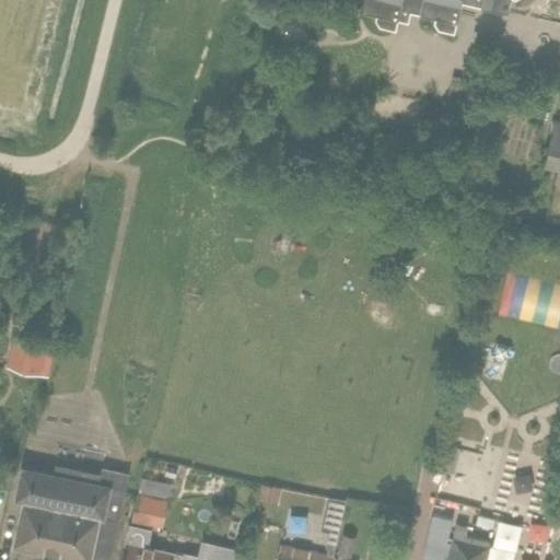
[(362,0),(361,10),(376,13),(375,19),(380,25),(395,28),(397,19),(408,21),(410,11),(434,16),(433,21),(438,27),(454,32),(461,1),(506,12),(510,0),(362,0)]
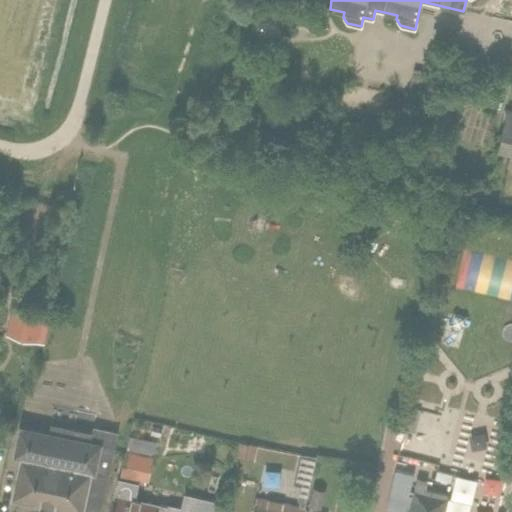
[(507,166),(511,167),(511,110),(506,109),(497,148),(510,151),(507,166)]
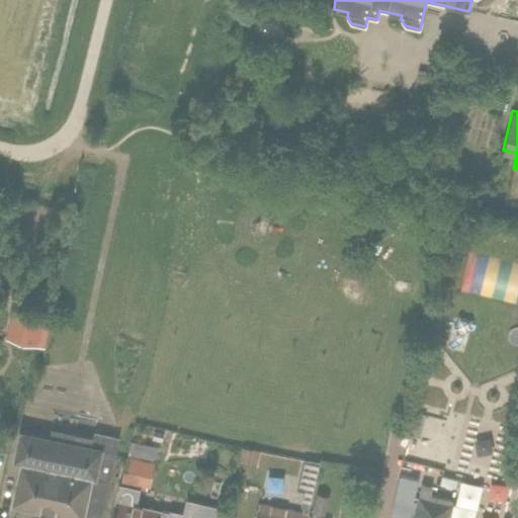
[(510,278),(506,277),(503,299),(517,301),(517,263),(513,263),(510,278)]
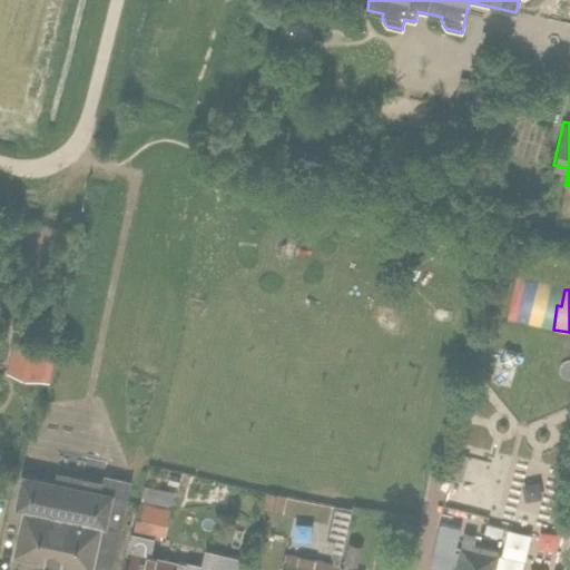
[(50,349),(28,343),(20,375),(42,380),(50,349)]
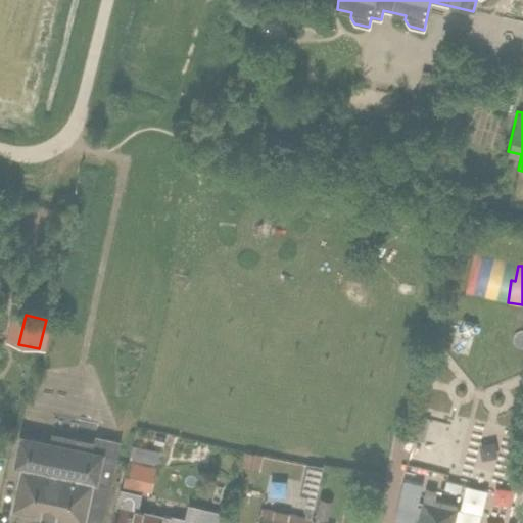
[(85,521),(94,522),(101,522),(109,484),(119,441),(94,436),(93,440),(51,431),(49,440),(20,434),(14,464),(21,466),(12,508),(42,514),(42,516),(49,517),(54,518),(54,516),(85,522),(85,521)]
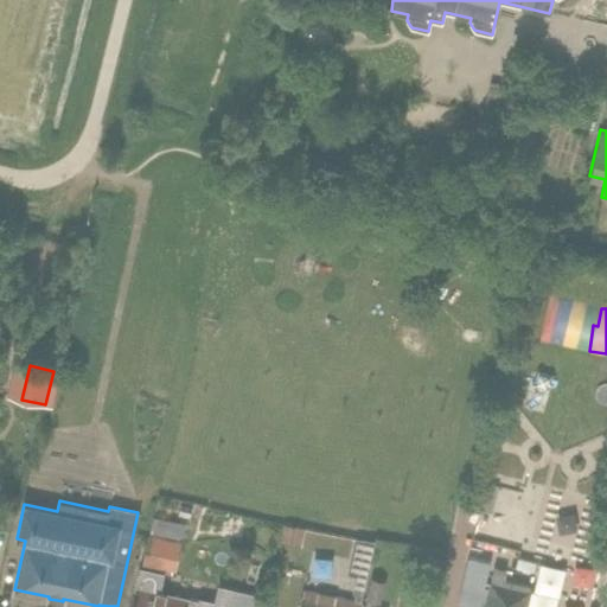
[(142,563),(174,570),(185,522),(153,515),(142,563)]
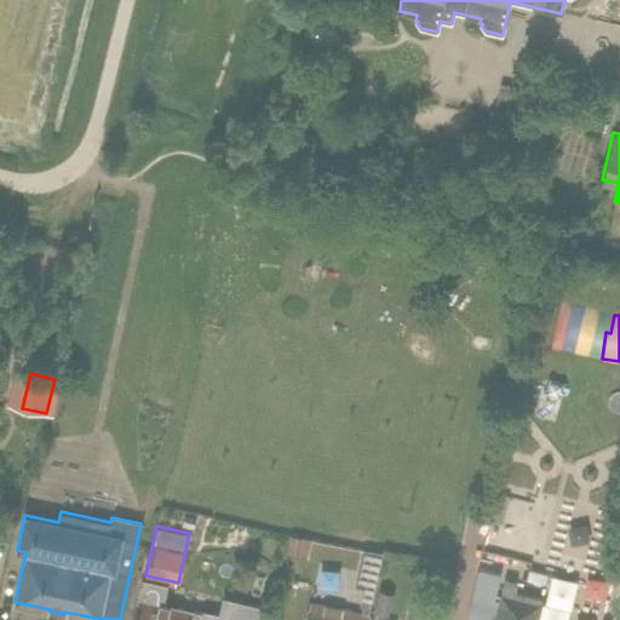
[(308,554),(311,538),(290,534),(287,550),(308,554)]
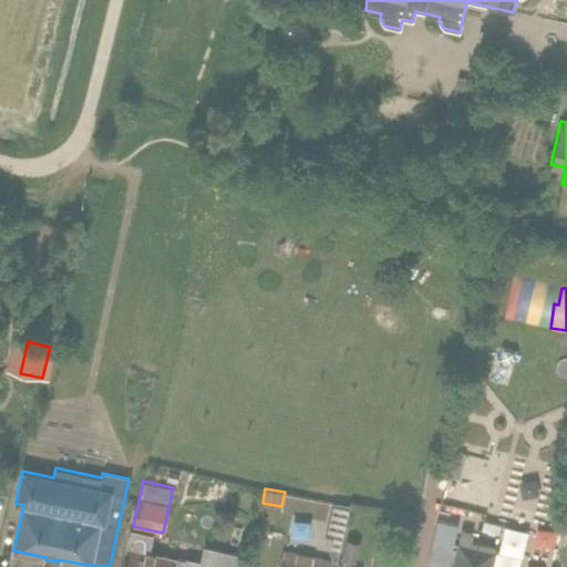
[(337,566),(338,563),(347,527),(339,525),(330,560),(284,550),(279,566),(337,566)]
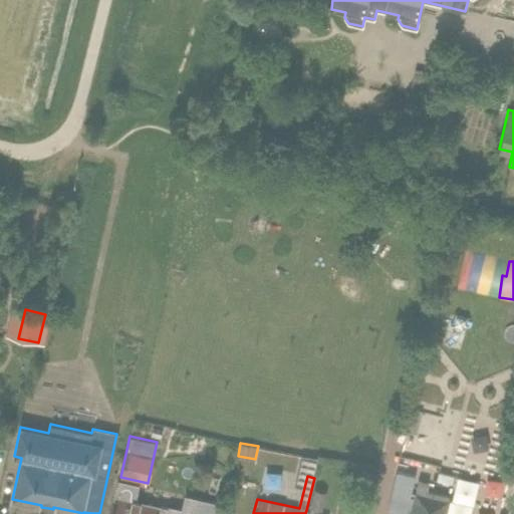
[(471,513),(479,482),(458,477),(454,496),(427,490),(428,481),(418,479),(410,513),(471,513)]
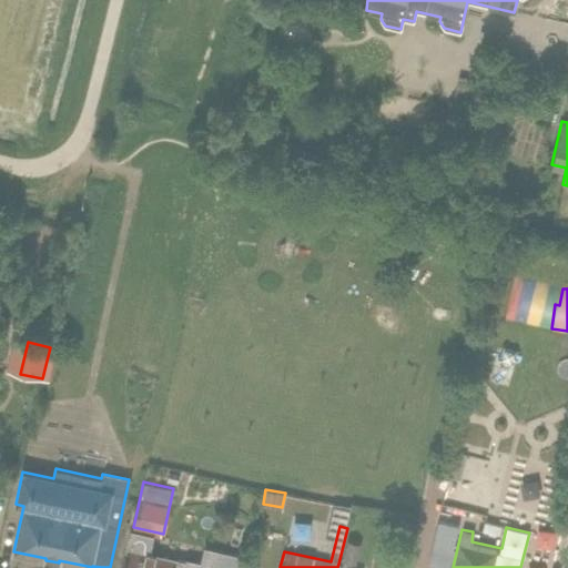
[(185,561),(175,559),(146,553),(150,536),(131,531),(122,567),(235,567),(239,555),(204,547),(201,561),(186,558),(185,561)]
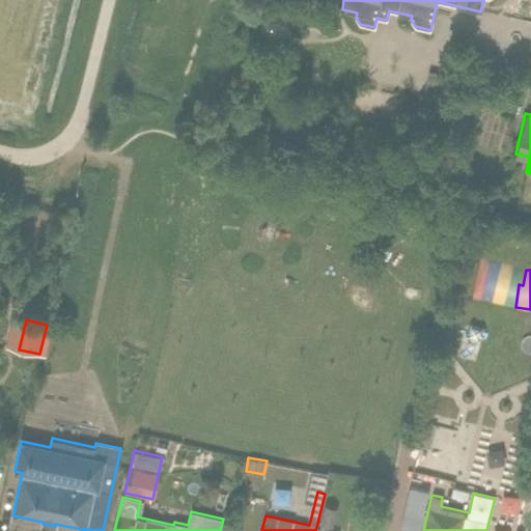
[(332,528),(337,507),(325,505),(320,525),(332,528)]
